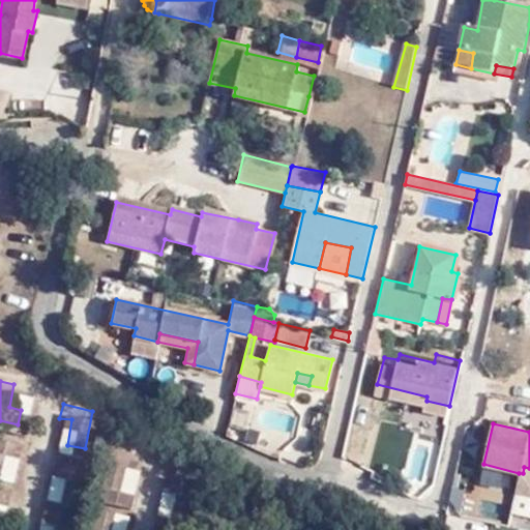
[(0,446),(13,449),(16,435),(0,431),(0,446)]
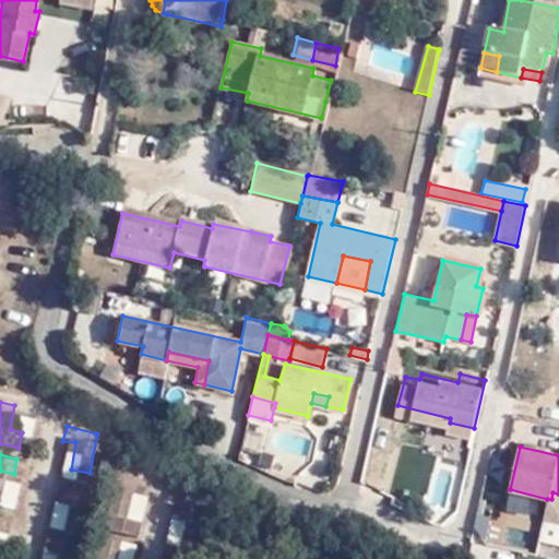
[(78,522),(86,485),(54,476),(49,492),(63,496),(60,519),(78,522)]
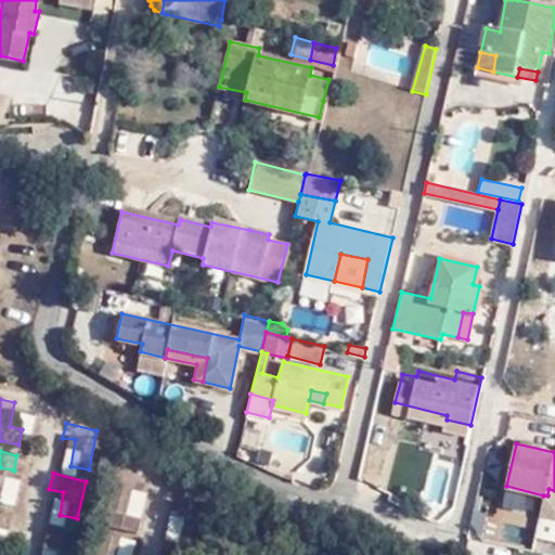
[(1,497),(16,500),(20,479),(5,477),(1,497)]
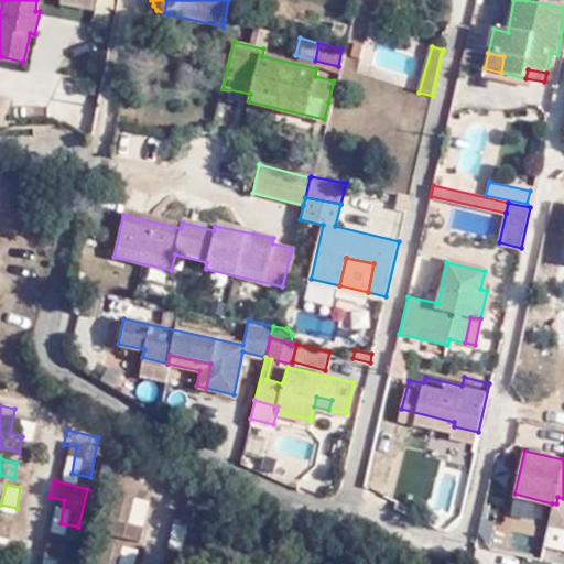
[(138,491),(119,487),(110,528),(144,535),(147,521),(132,518),(138,491)]
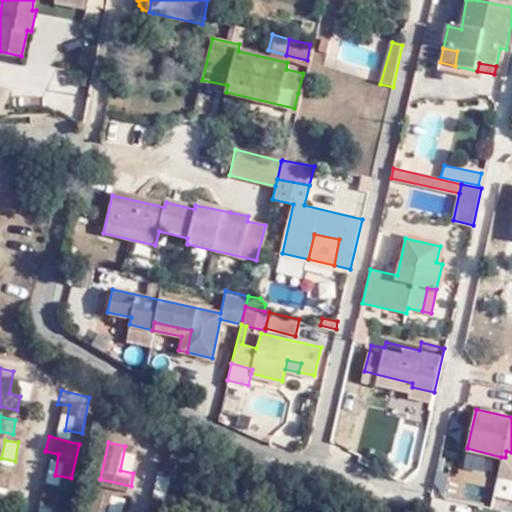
[(498,475),(511,477),(511,452),(506,451),(505,457),(501,457),(498,475)]
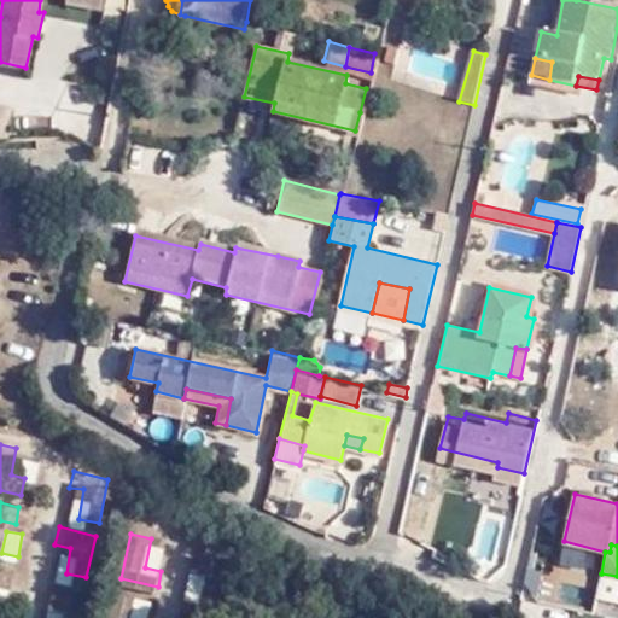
[(559,567),(547,595),(587,612),(599,584),(559,567)]
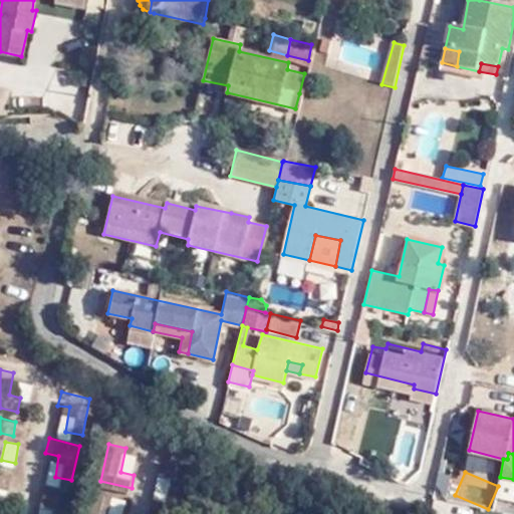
[(62,513),(68,490),(38,484),(35,498),(48,501),(45,513),(62,513)]
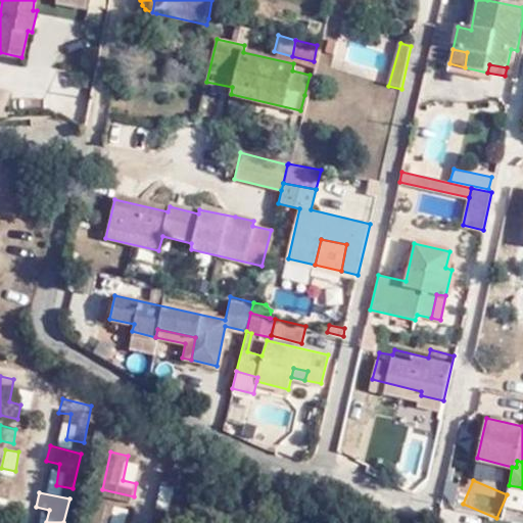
[(111,522),(117,500),(100,496),(93,522),(111,522)]
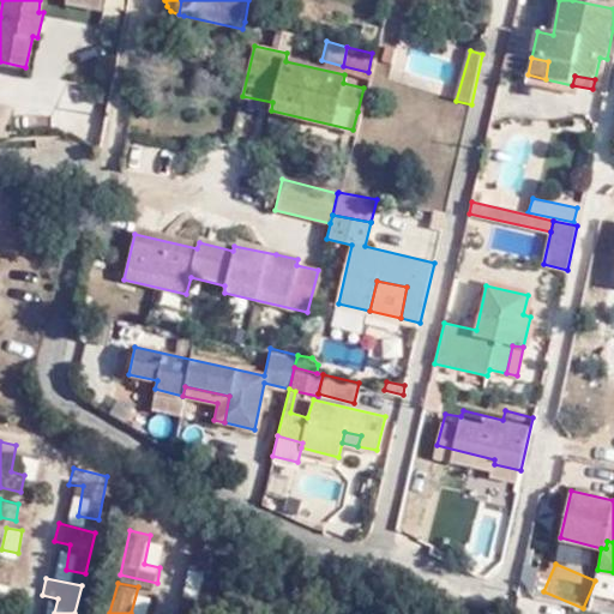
[(220,613),(222,608),(185,600),(180,613),(220,613)]
